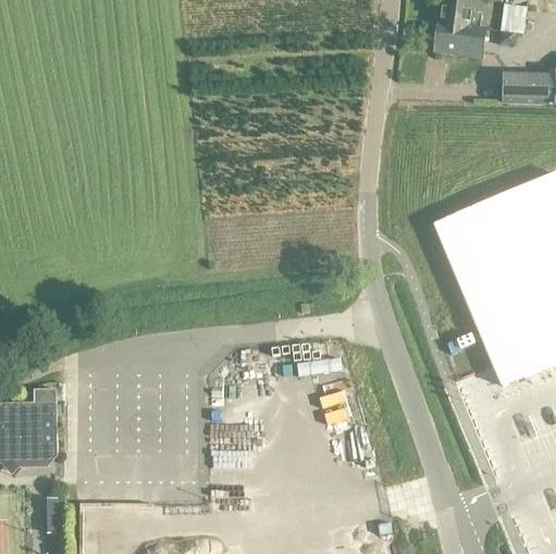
[(481,13),(470,12),(472,0),(443,0),(440,21),(456,23),(455,35),(467,37),(468,25),(479,26),(481,13)]
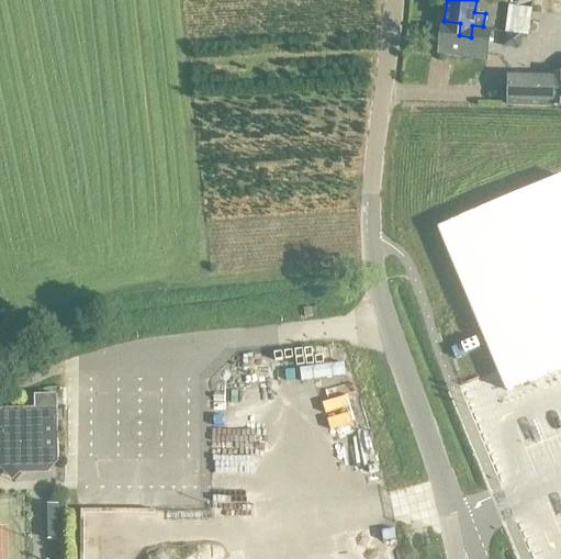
[(506,17),(504,30),(527,33),(529,20),(506,17)]
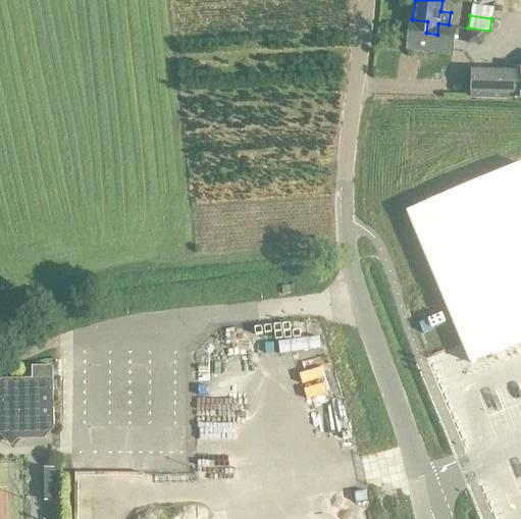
[(412,19),(410,19),(406,48),(451,54),(455,26),(449,24),(438,23),(437,35),(426,33),(427,21),(412,19)]
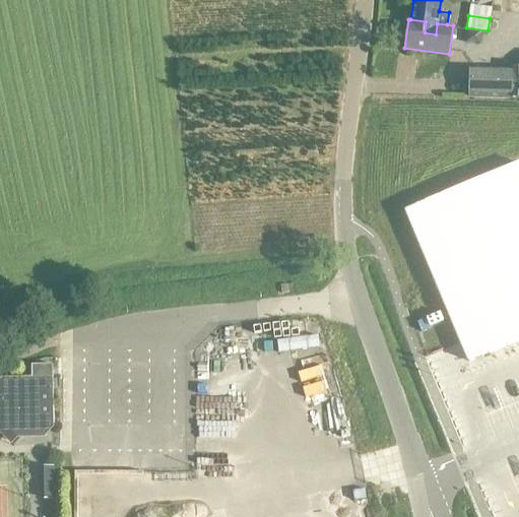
[(518,67),(468,66),(467,95),(518,98),(518,67)]
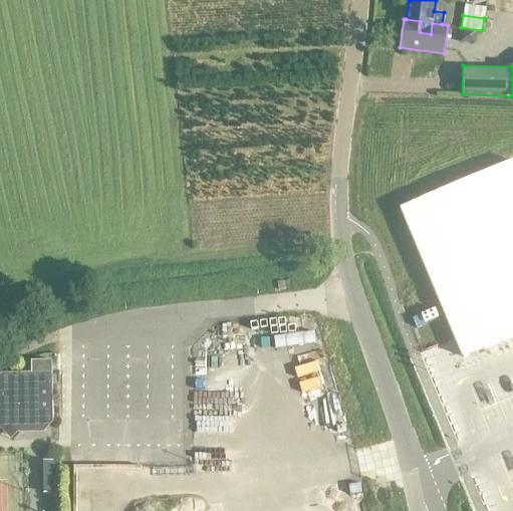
[(0,371),(0,401),(0,409),(1,410),(16,424),(20,428),(24,424),(36,423),(41,428),(47,421),(52,421),(51,370),(51,359),(30,359),(31,371),(0,371)]
